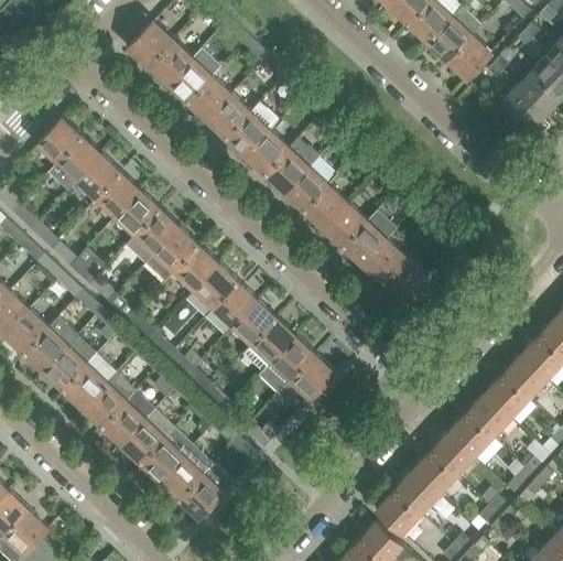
[(0,68),(25,41),(18,34),(50,0),(0,0),(0,68)]
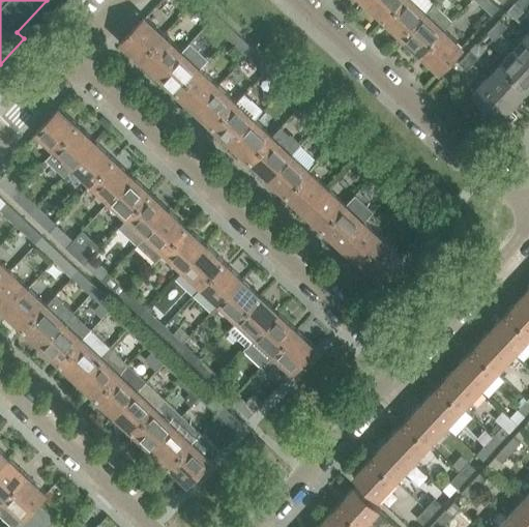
[(197,0),(177,0),(188,9),(190,6),(197,0)]
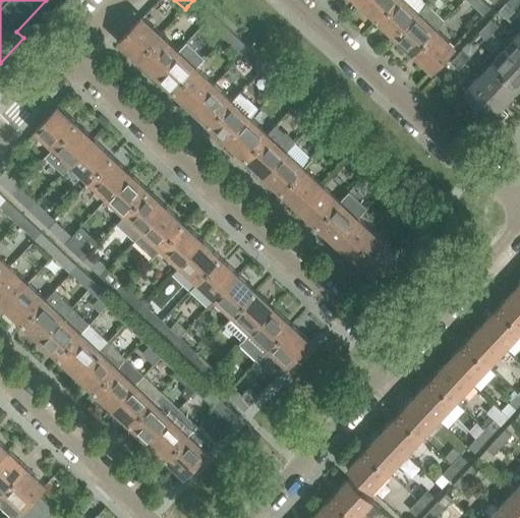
[(364,0),(358,6),(377,23),(398,0),(364,0)]
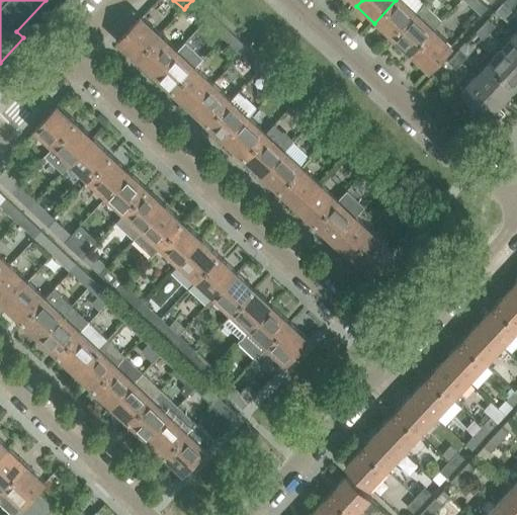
[(417,13),(403,0),(396,0),(374,23),(393,39),(417,13)]
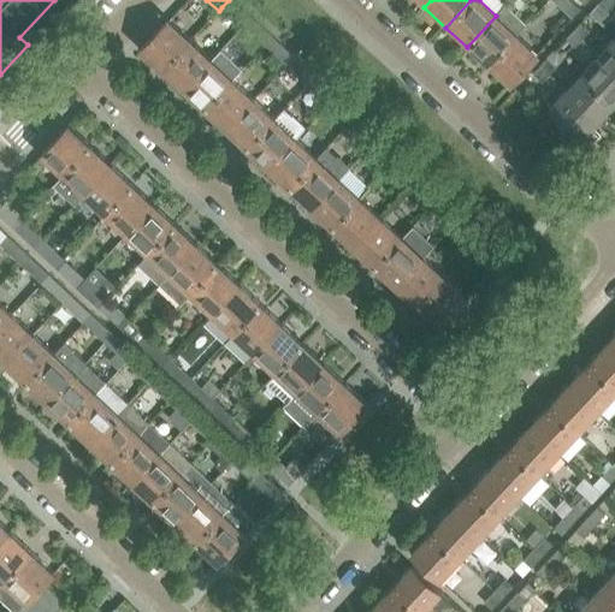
[(568,0),(563,0),(559,6),(572,19),(580,11),(568,0)]
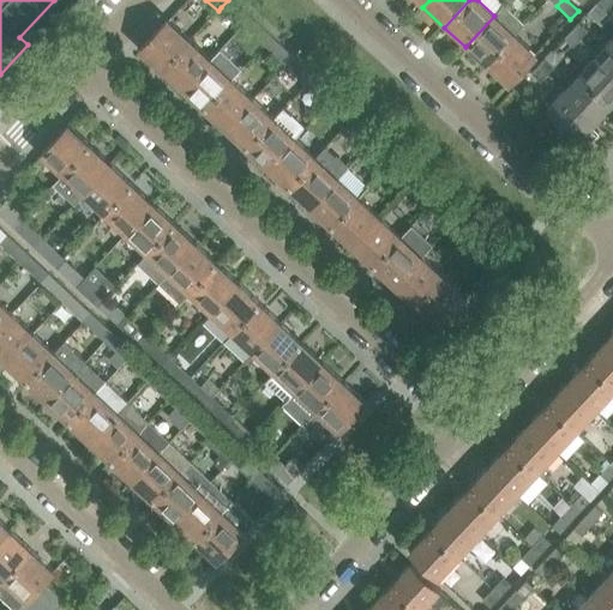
[(612,7),(604,0),(600,0),(595,6),(605,14),(612,7)]
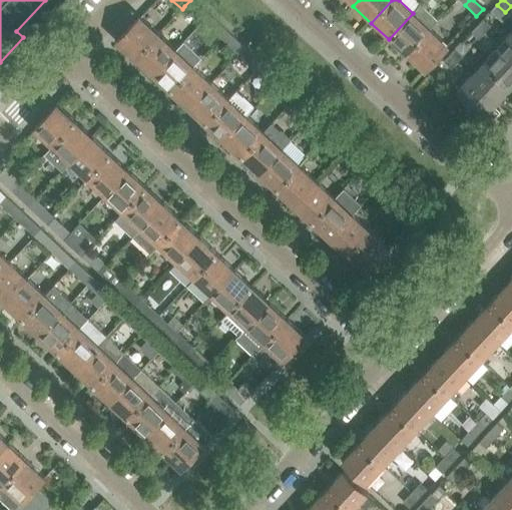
[(407,56),(431,30),(430,29),(437,21),(420,5),(413,13),(389,39),(407,56)]
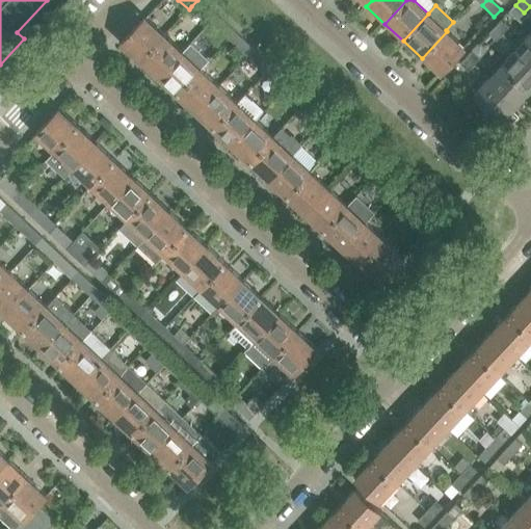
[(217,17),(210,24),(219,32),(227,25),(217,17)]
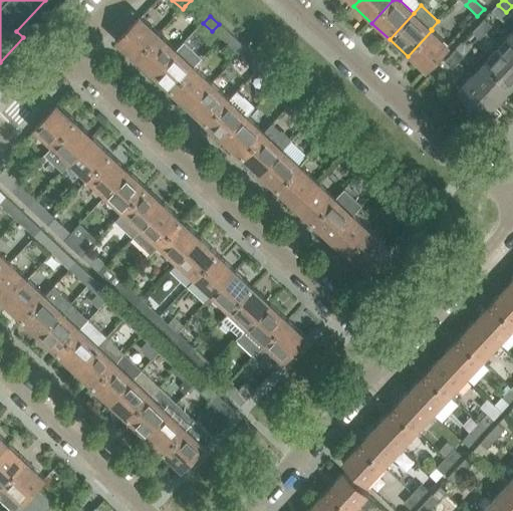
[(135,60),(157,36),(139,19),(116,43),(135,60)]
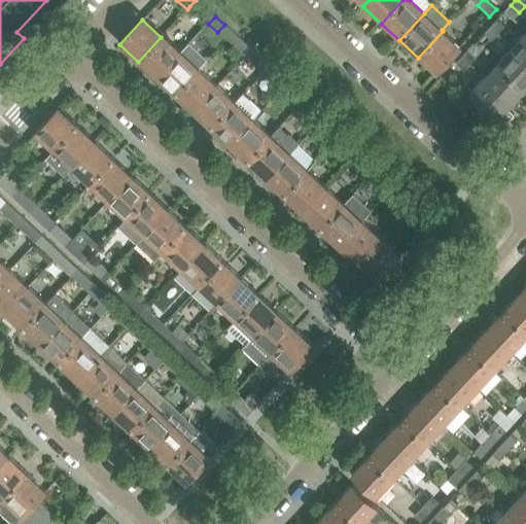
[(503,30),(495,23),(489,29),(497,36),(503,30)]
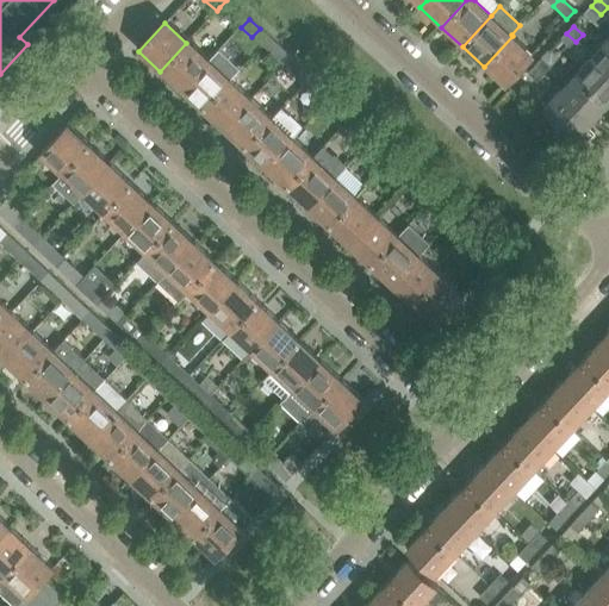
[(576,42),(566,33),(559,41),(569,50),(576,42)]
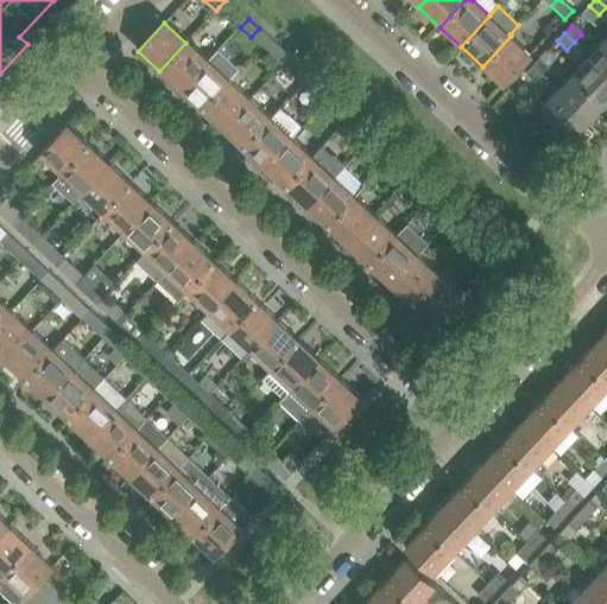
[(533,56),(531,55),(511,36),(482,67),(504,87),(533,56)]
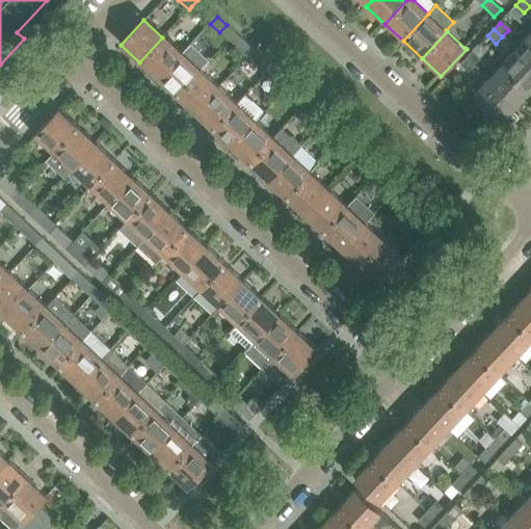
[(254,51),(236,33),(229,41),(247,58),(254,51)]
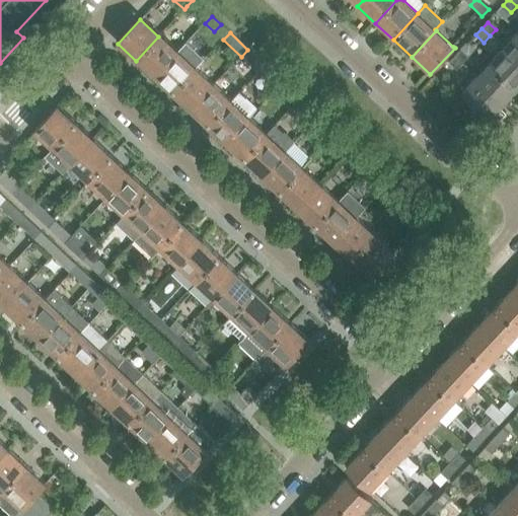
[(517,34),(504,50),(517,62),(517,34)]
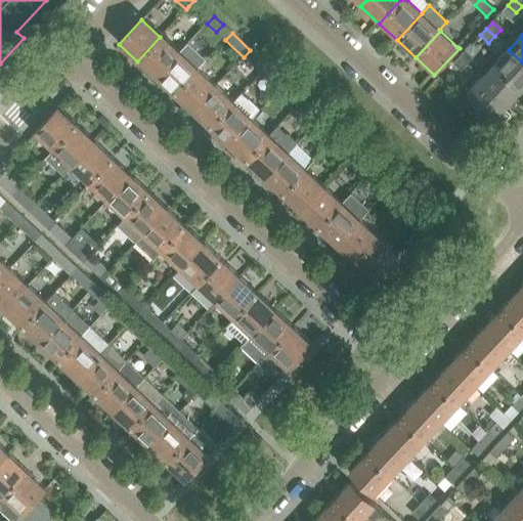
[(156,79),(178,54),(160,37),(137,61),(156,79)]
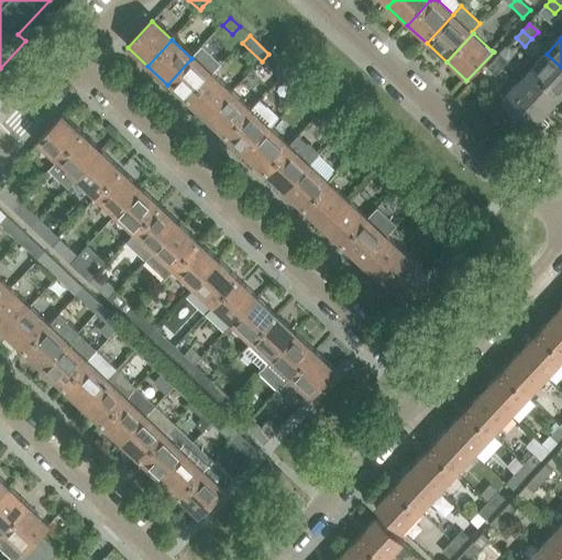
[(186,102),(211,76),(221,66),(201,47),(191,58),(167,85),(186,102)]
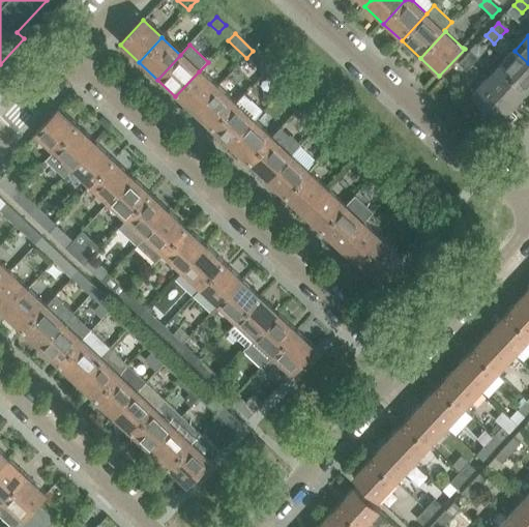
[(271,67),(253,51),(246,58),(264,75),(271,67)]
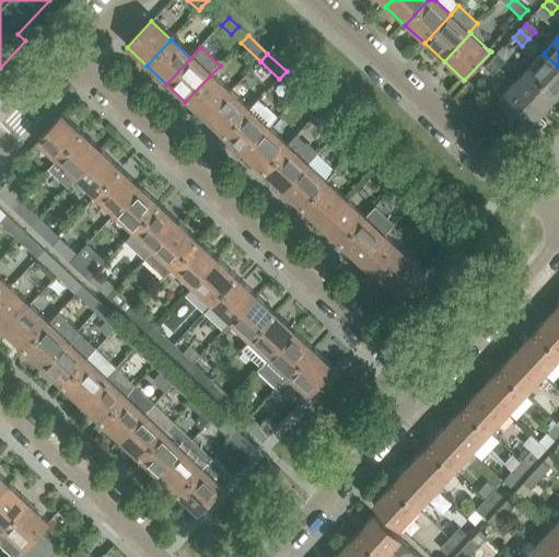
[(558,67),(544,54),(528,69),(558,97),(558,67)]
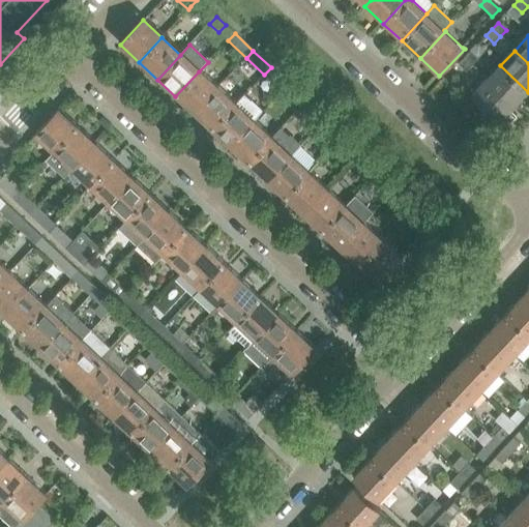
[(478,61),(470,53),(464,60),(471,67),(478,61)]
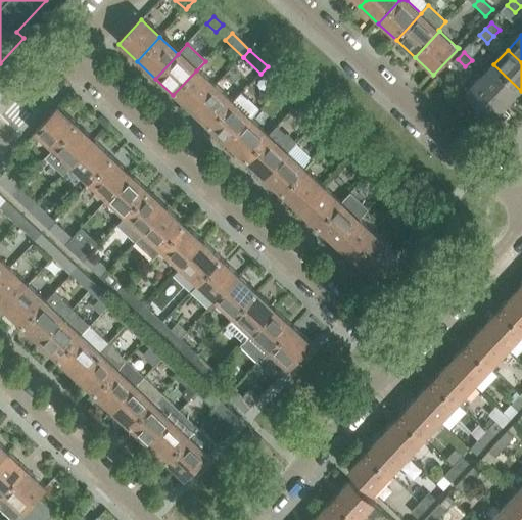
[(465,66),(458,59),(452,65),(460,73),(465,66)]
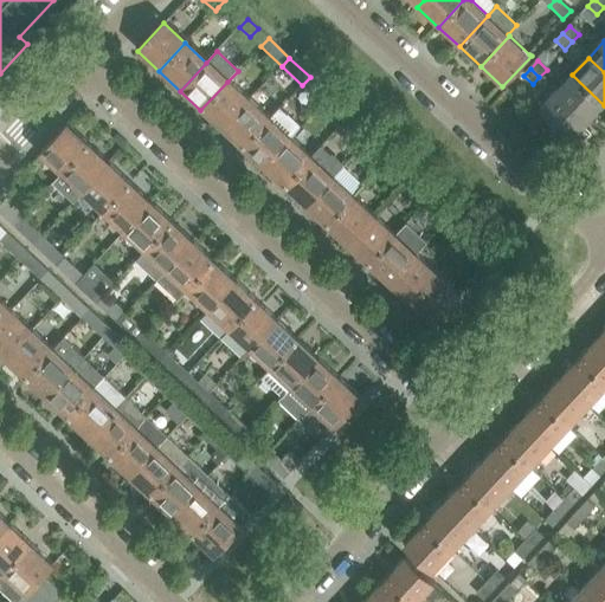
[(604,117),(604,105),(572,75),(555,92),(587,122),(593,117),(600,123),(604,117)]
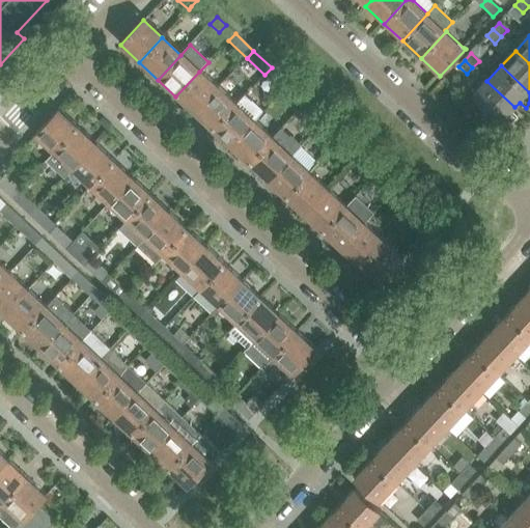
[(290,85),(272,67),(265,75),(283,92),(290,85)]
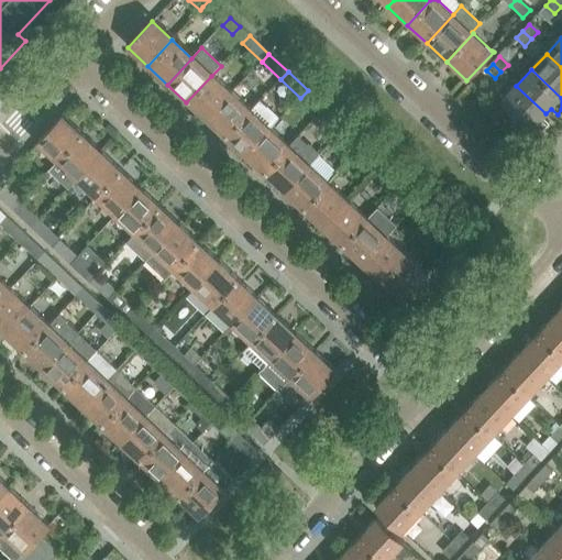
[(206,121),(231,95),(211,76),(186,102),(206,121)]
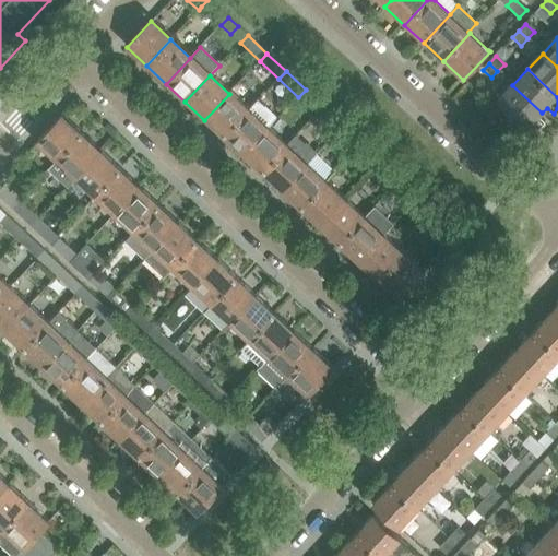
[(542,113),(512,85),(497,102),(533,135),(544,123),(537,118),(542,113)]
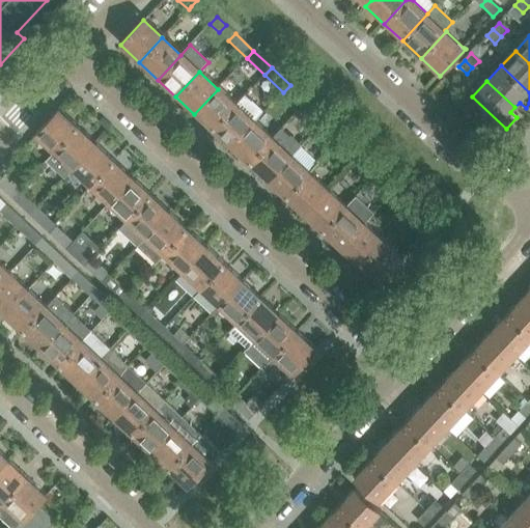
[(306,100),(290,85),(283,92),(300,107),(306,100)]
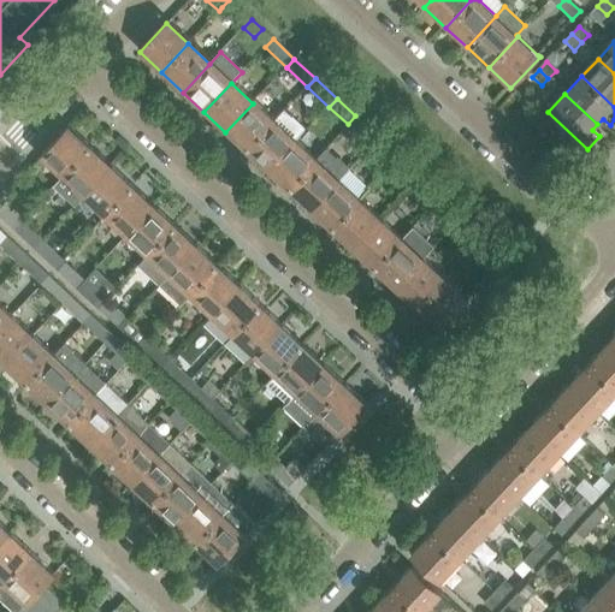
[(247,152),(273,123),(253,104),(225,132),(247,152)]
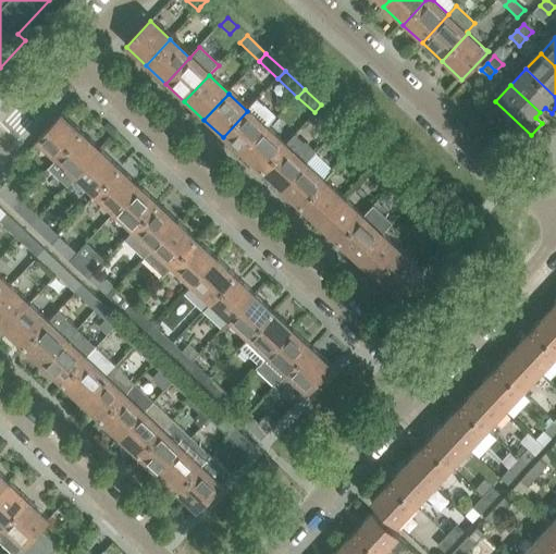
[(247,111),(223,137),(243,156),(267,130),(275,120),(257,101),(247,111)]
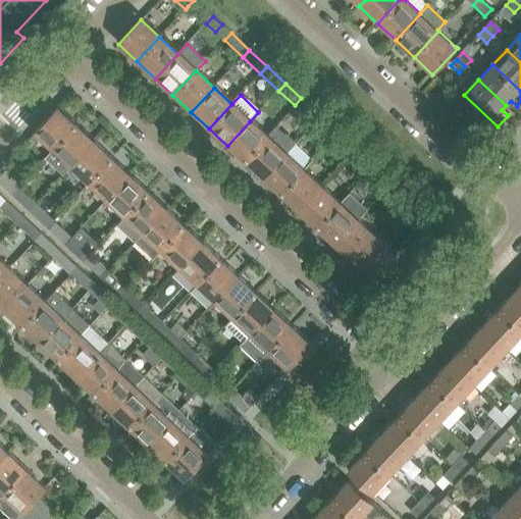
[(321,117),(301,98),(295,105),(314,124),(321,117)]
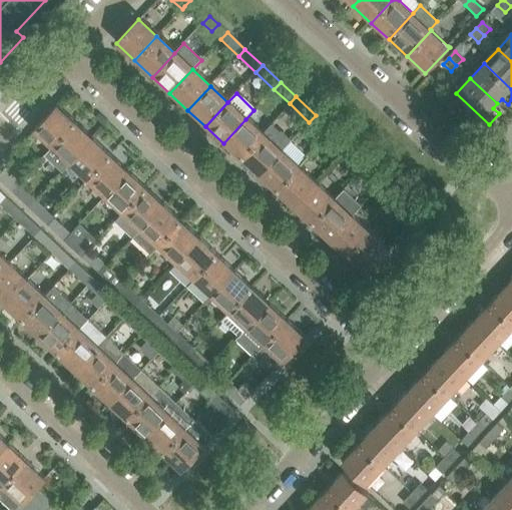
[(51,148),(74,124),(56,107),(33,131),(51,148)]
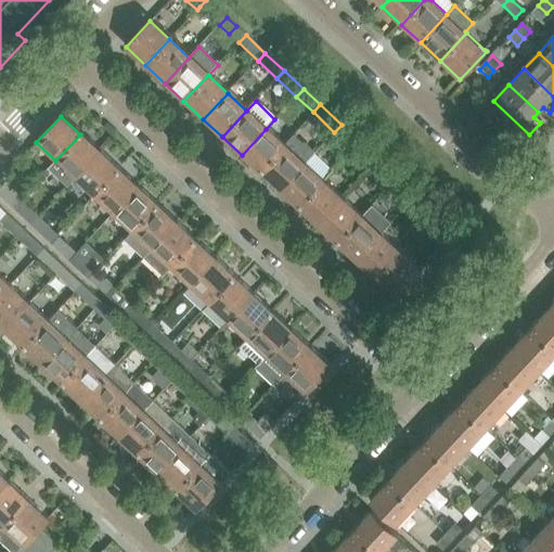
[(284,145),(283,145),(266,129),(242,155),(260,172),(284,145)]
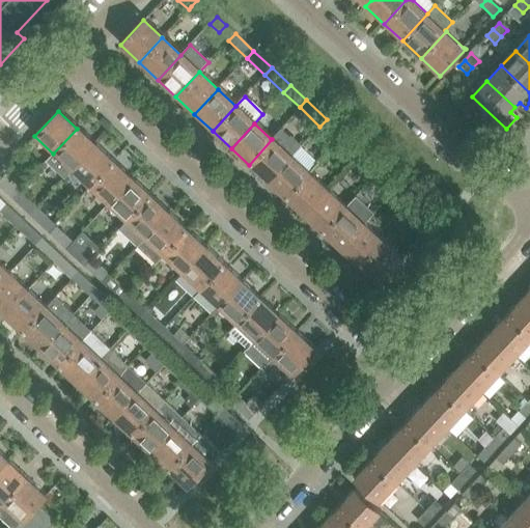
[(72,170),(95,145),(77,129),(53,154),(46,161),(63,178),(72,170)]
